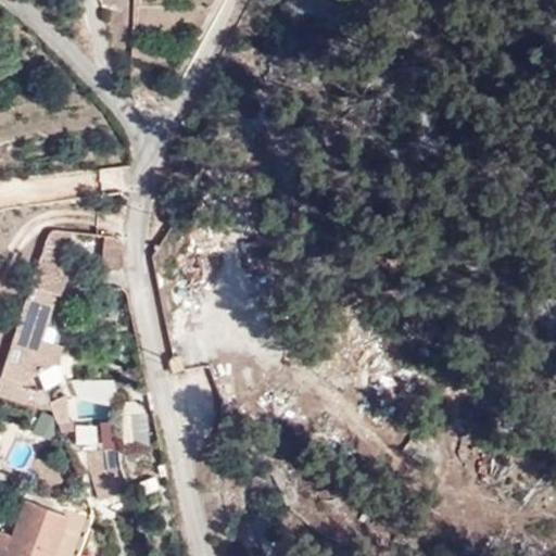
[(33,283),(0,371),(0,394),(24,403),(36,364),(55,367),(63,346),(43,337),(57,293),(33,283)]
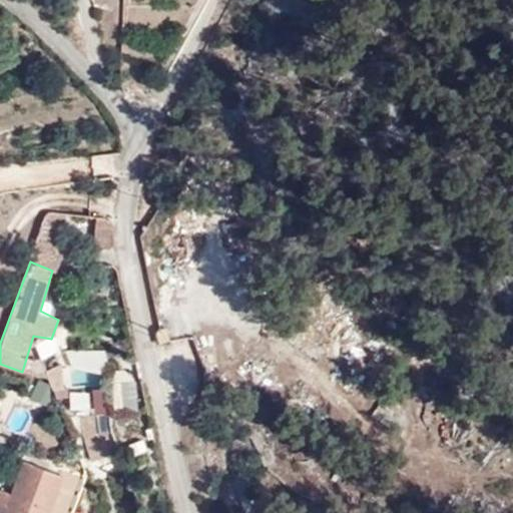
[(299,311),(343,356),(367,332),(323,287),(299,311)]
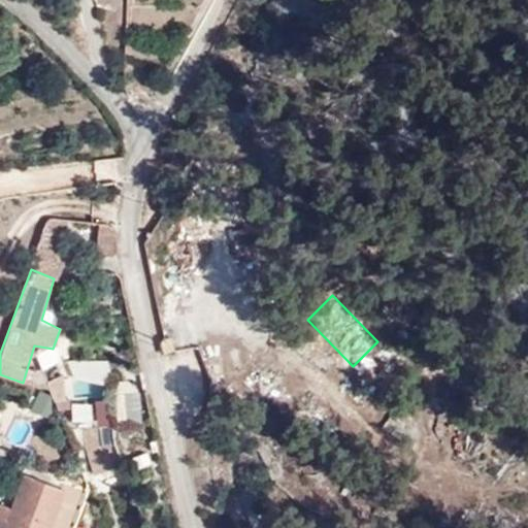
[(107,393),(104,357),(63,361),(66,396),(107,393)]
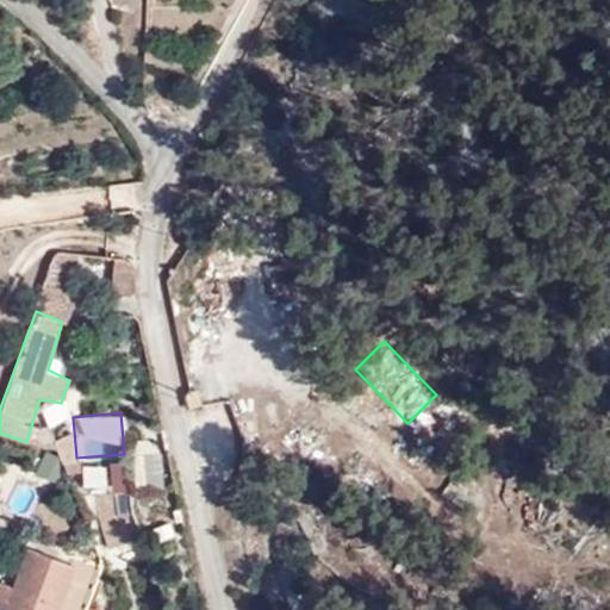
[(130,459),(107,459),(107,489),(130,489),(130,459)]
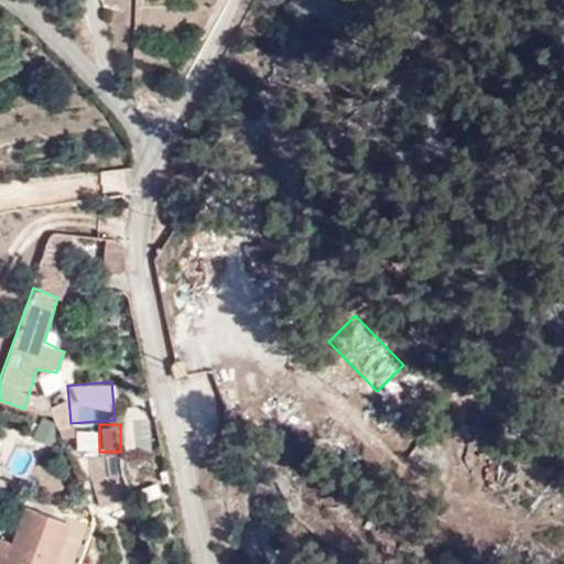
[(89,480),(102,506),(129,497),(119,454),(88,457),(89,480)]
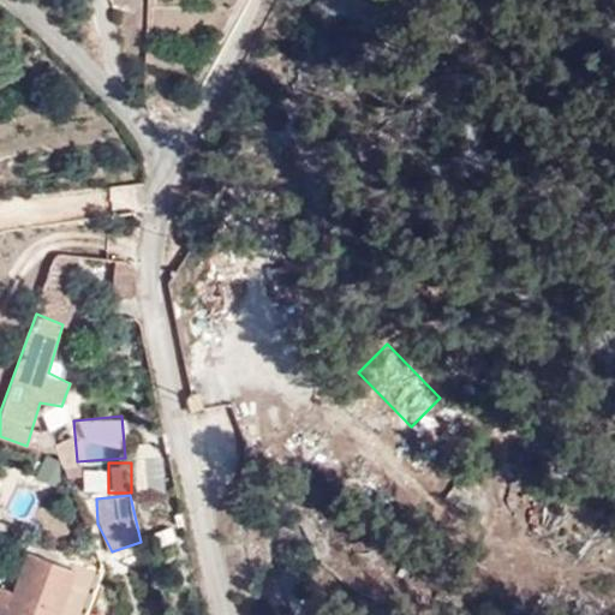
[(87,614),(103,562),(43,548),(30,603),(6,598),(1,614),(87,614)]
